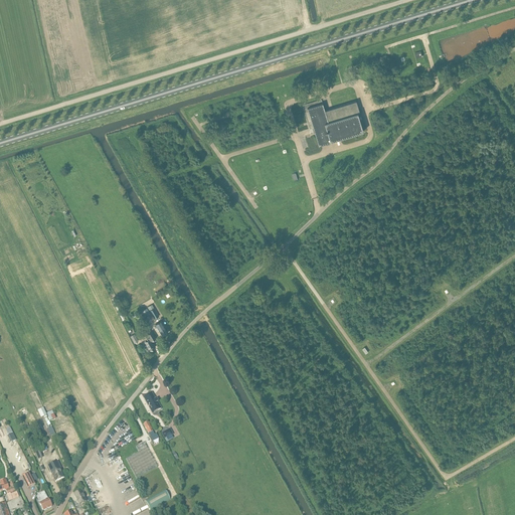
[(319,146),(331,142),(330,141),(363,131),(358,113),(359,113),(356,101),(325,111),(323,104),(307,108),(319,146)]
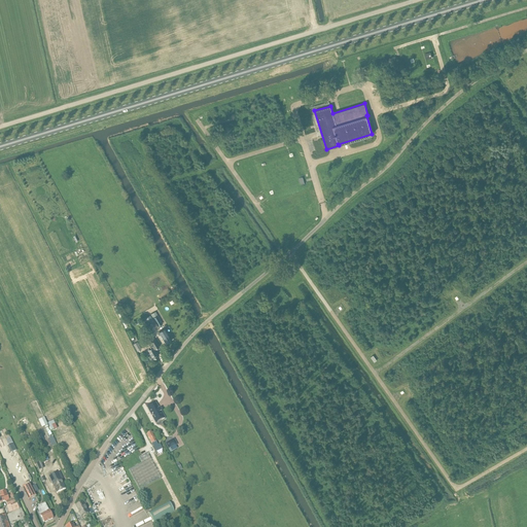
[(282,218),(290,216),(286,204),(293,202),(291,196),(278,200),(282,218)]
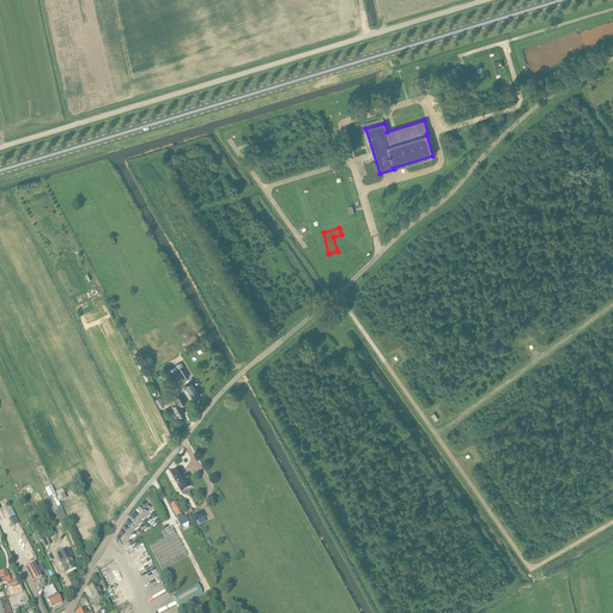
[(344,274),(351,271),(346,263),(340,268),(344,274)]
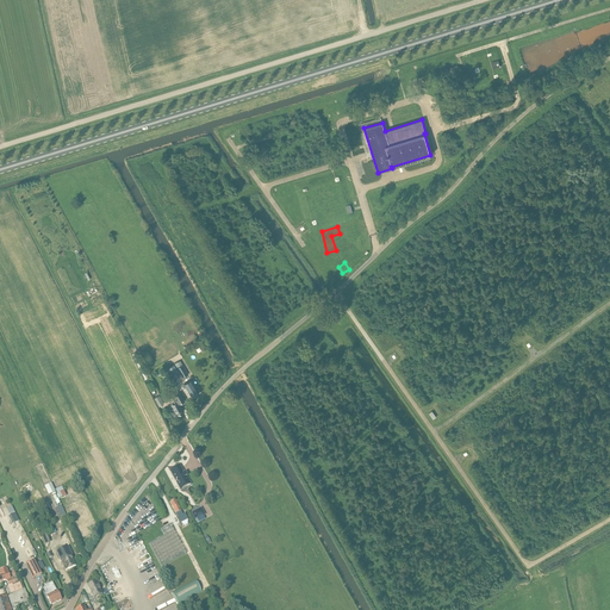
[(182,365),(178,368),(182,378),(188,374),(182,365)]
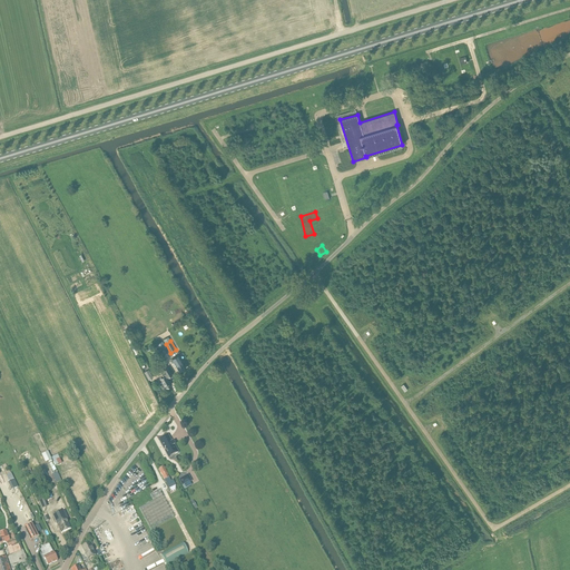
[(154,345),(158,353),(158,354),(163,352),(161,352),(166,349),(163,342),(158,344),(157,342),(154,345)]
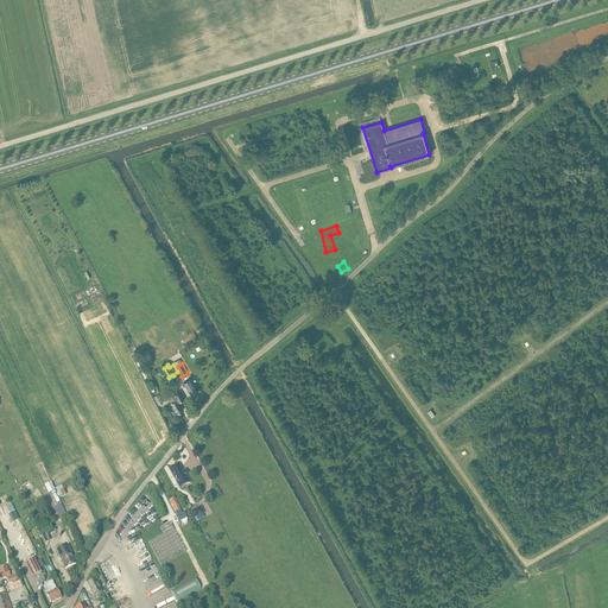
[(183,385),(184,387),(187,391),(188,391),(191,396),(198,392),(190,378),(183,382),(184,385),(183,385)]
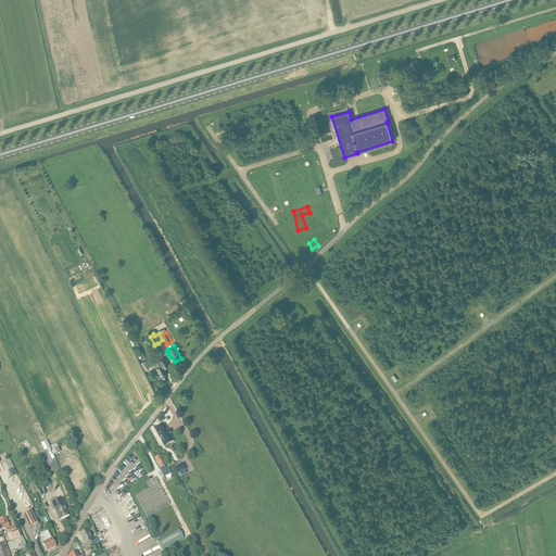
[(164,368),(168,365),(166,361),(164,357),(156,363),(160,367),(156,369),(159,373),(156,374),(159,378),(161,376),(162,378),(167,375),(164,368)]
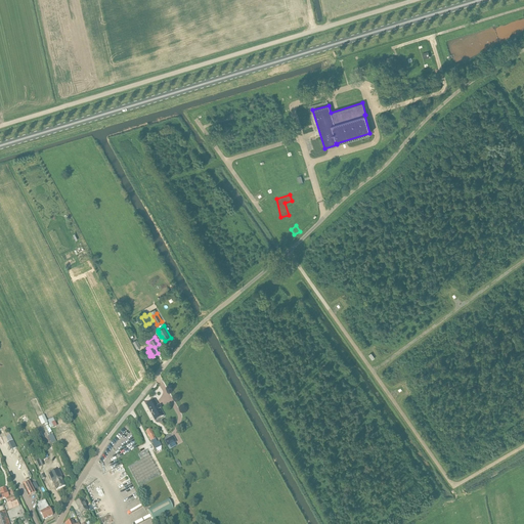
[(137,340),(132,342),(136,349),(141,347),(137,340)]
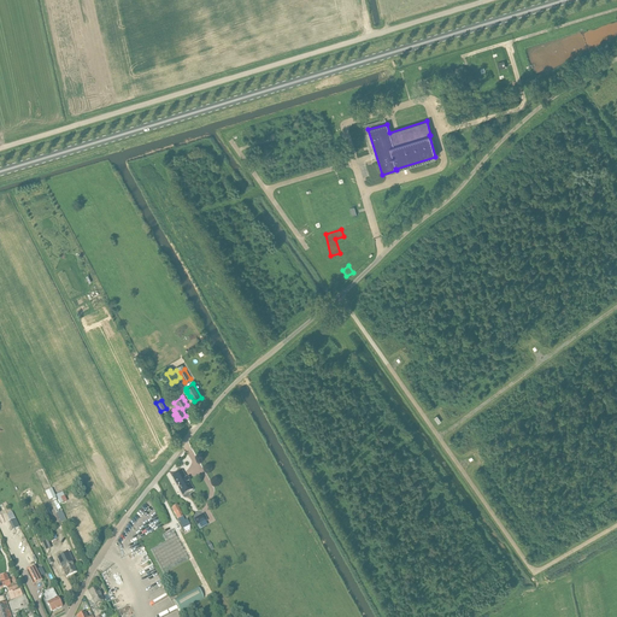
[(16,405),(23,419),(27,417),(19,403),(16,405)]
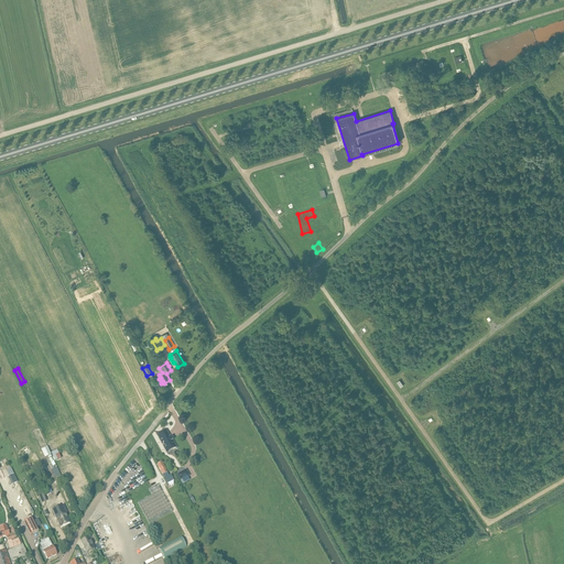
[(158,435),(166,453),(177,447),(171,437),(170,438),(166,431),(158,435)]
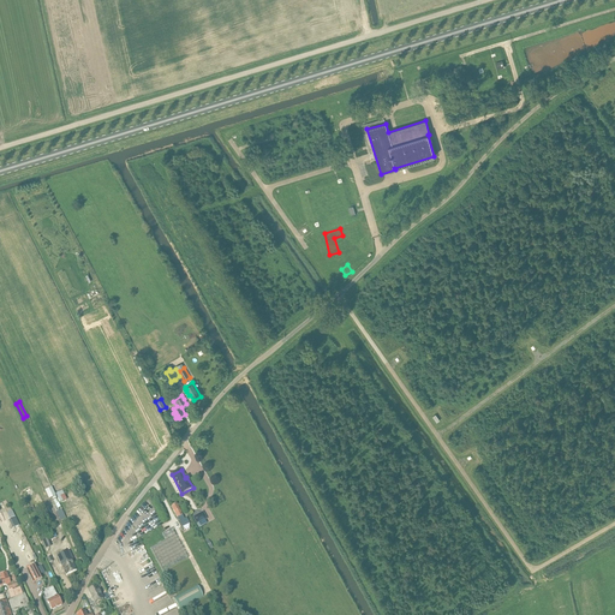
[(66,500),(64,494),(63,491),(55,494),(60,503),(66,500)]
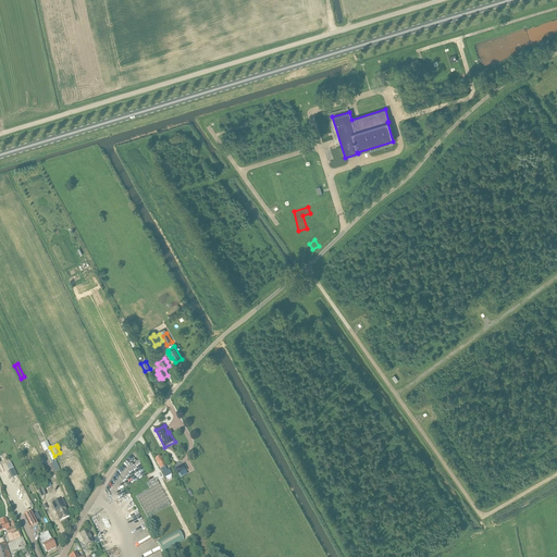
[(160,457),(156,459),(158,463),(162,473),(163,472),(165,477),(171,474),(169,470),(166,470),(162,461),(160,457)]
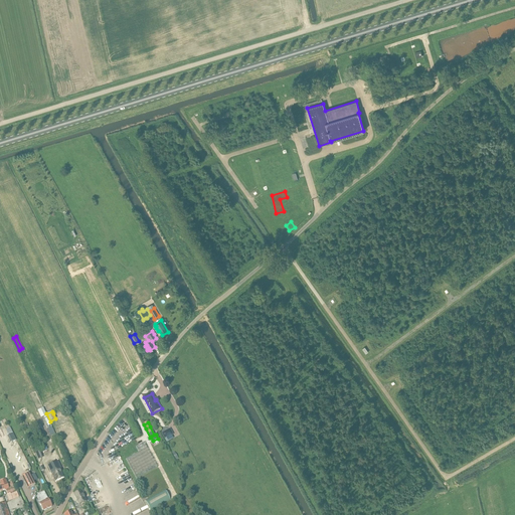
[(162,434),(165,439),(173,435),(170,430),(162,434)]
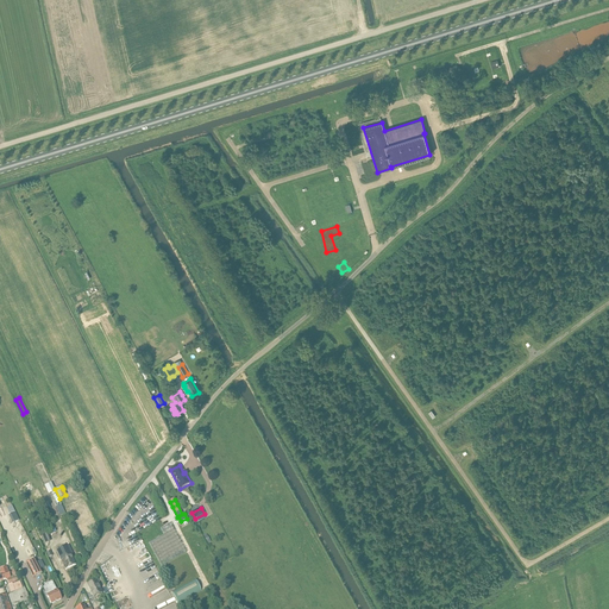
[(16,512),(8,515),(13,525),(19,521),(16,512)]
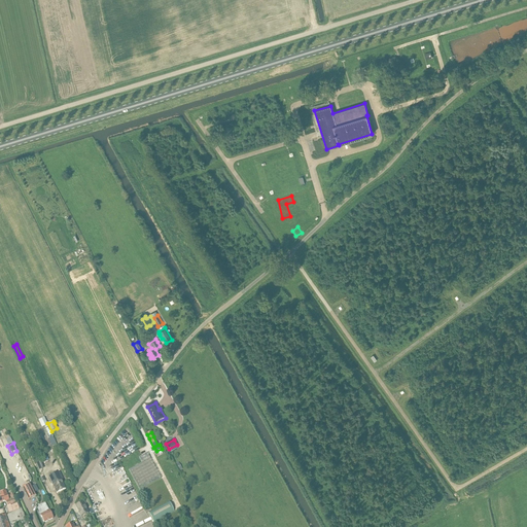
[(139,490),(161,479),(147,453),(139,457),(142,463),(129,470),(139,490)]
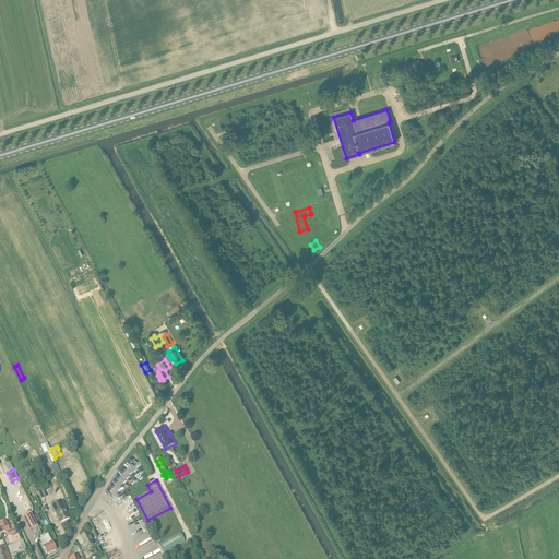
[(66,510),(68,509),(63,501),(52,506),(60,523),(70,519),(66,510)]
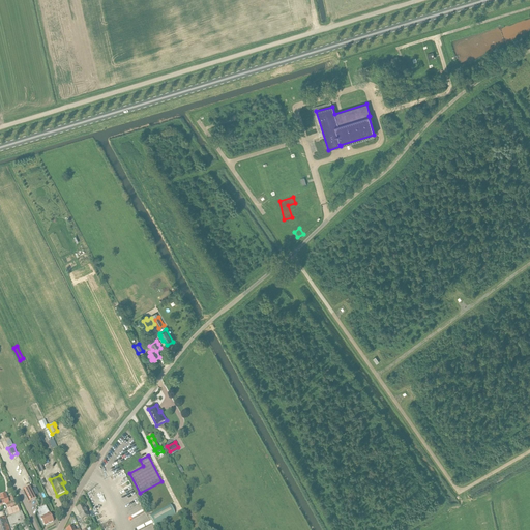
[(29,502),(36,499),(31,488),(25,490),(24,489),(23,490),(29,502)]
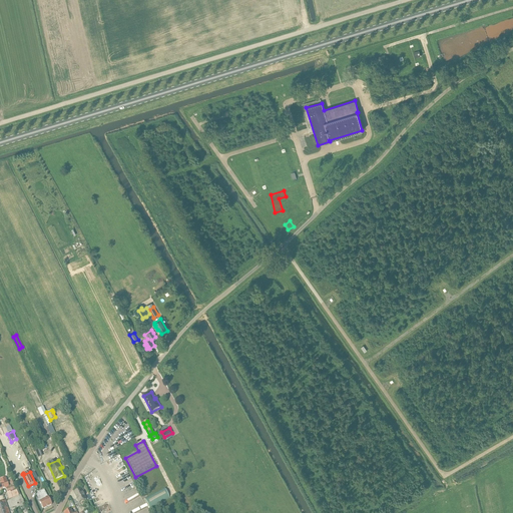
[(17,489),(13,480),(9,482),(10,486),(8,486),(6,478),(0,479),(0,481),(1,484),(0,484),(0,489),(5,488),(5,489),(6,489),(7,492),(17,489)]
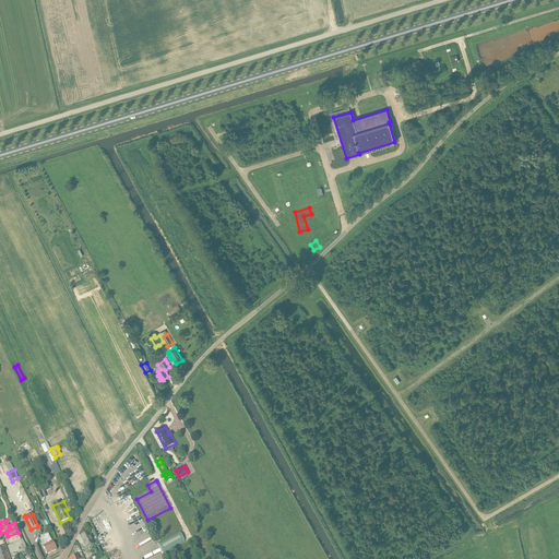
[(179,532),(157,544),(163,554),(185,543),(179,532)]
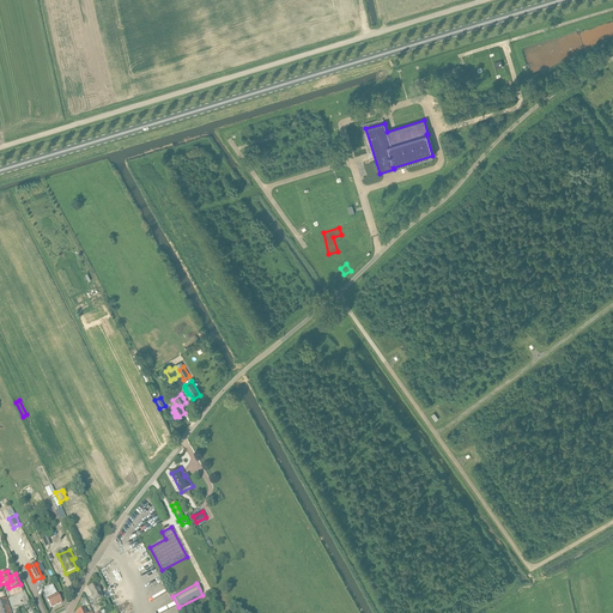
[(95,601),(103,596),(99,590),(97,584),(89,588),(91,594),(95,601)]
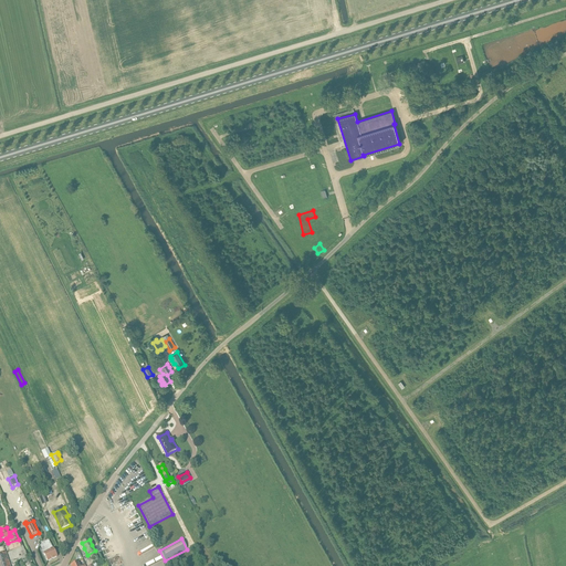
[(10,552),(21,546),(18,541),(12,543),(11,542),(7,544),(10,552)]
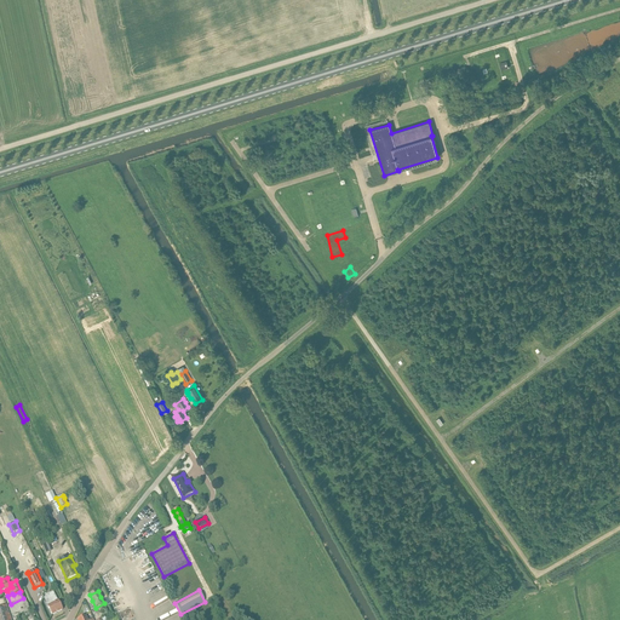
[(45,602),(52,615),(63,610),(53,592),(50,595),(52,598),(45,602)]
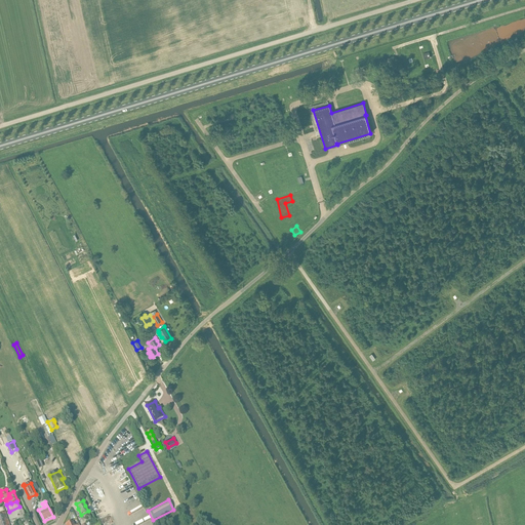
[(9,524),(5,513),(0,514),(0,524),(9,524)]
